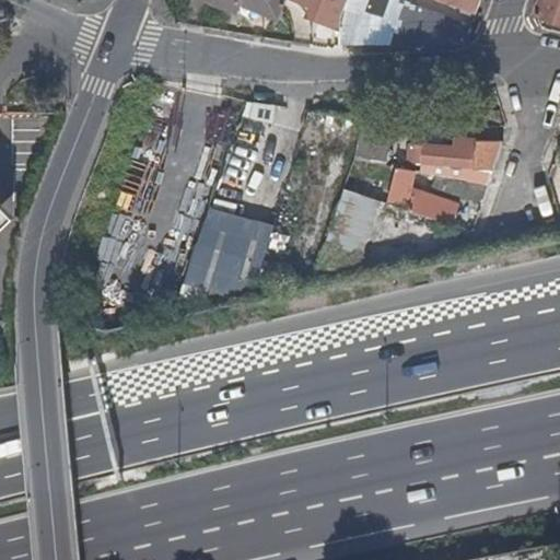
[(277,16),(283,0),(207,0),(238,12),(242,3),(277,16)]
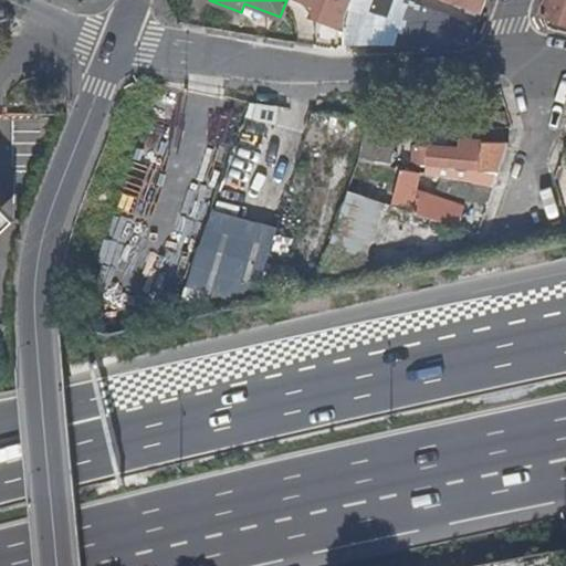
[(323,21),(343,29),(353,0),(352,0),(320,0),(318,3),(313,18),(323,21)]
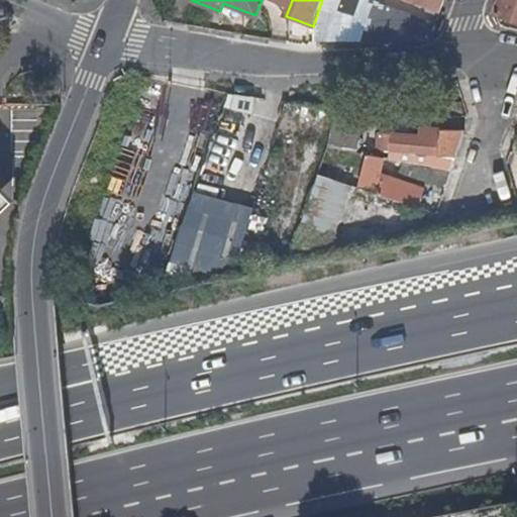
[(322,0),(313,26),(307,40),(387,42),(420,40),(434,31),(437,23),(375,0),(322,0)]
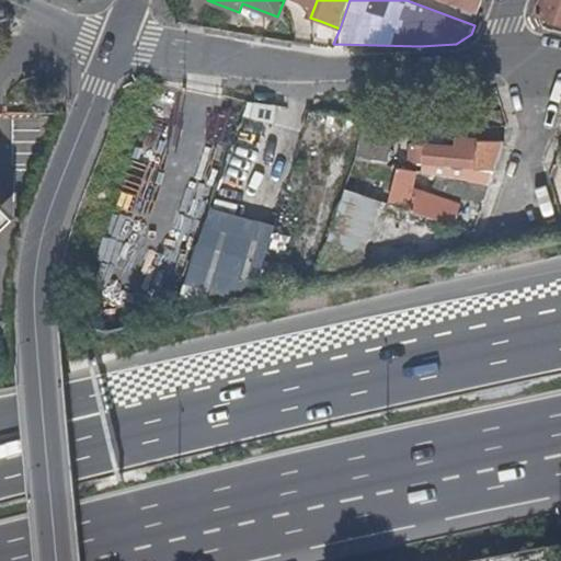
[(445,0),(479,12),(483,0),(445,0)]
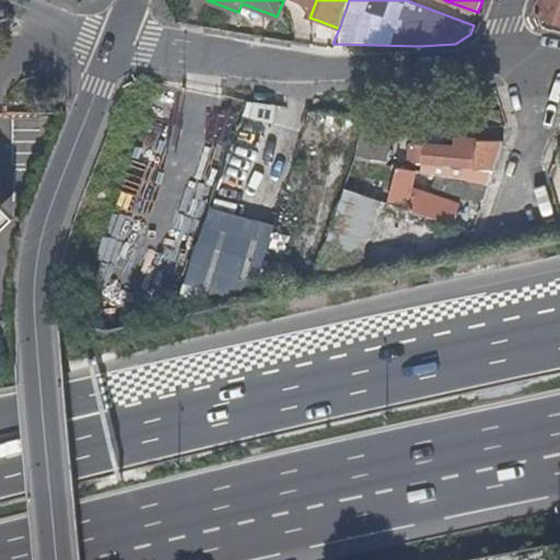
[(559,0),(540,0),(536,14),(559,24),(559,0)]
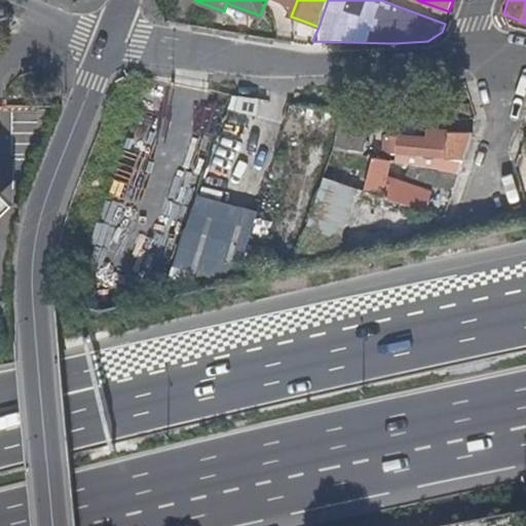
[(298,26),(315,32),(318,27),(300,20),(298,26)]
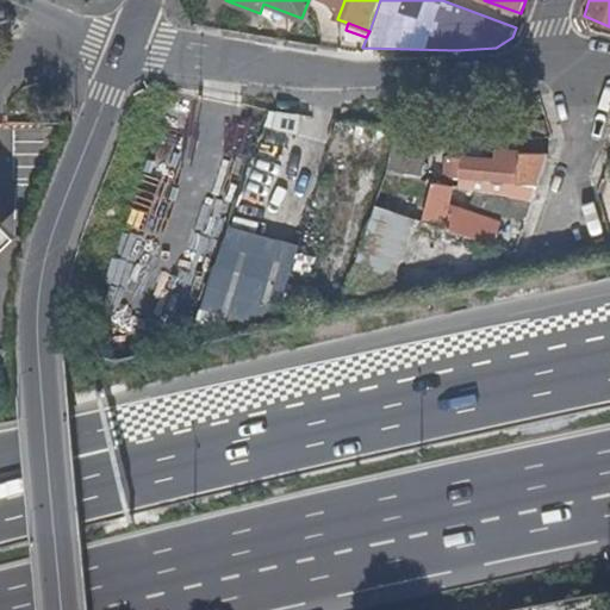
[(291,134),(294,119),(267,112),(263,128),(291,134)]
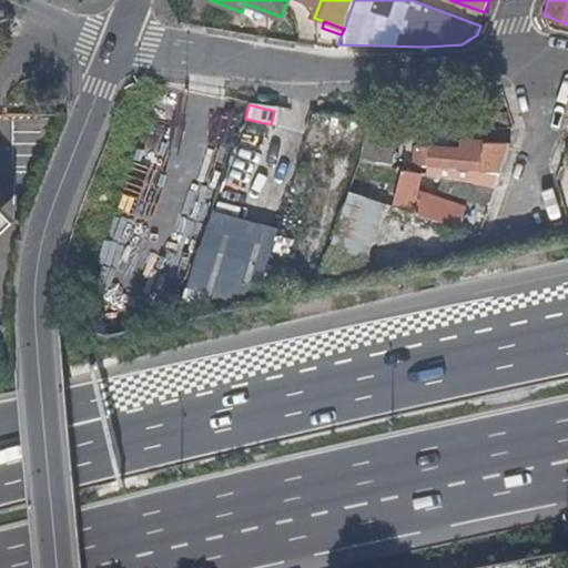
[(384,138),(371,134),(366,148),(365,150),(364,160),(395,166),(399,144),(384,141),(384,138)]
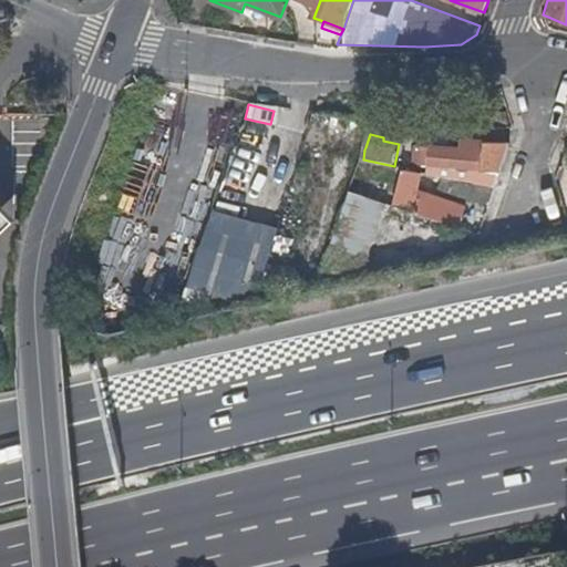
[(495,188),(509,144),(484,144),(460,142),(460,151),(418,147),(416,165),(446,168),(443,177),(495,188)]
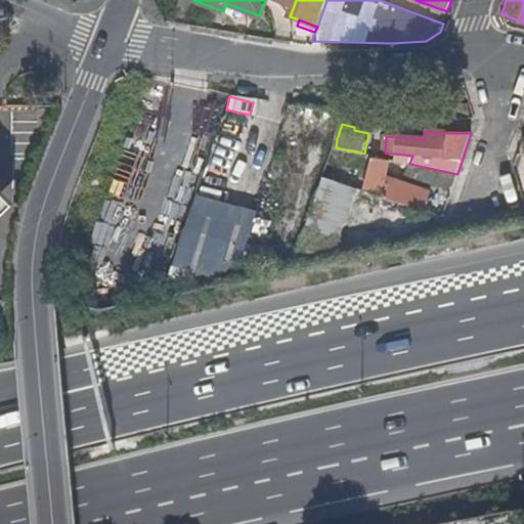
[(363,189),(424,210),(431,191),(386,177),(390,161),(372,157),(363,189)]
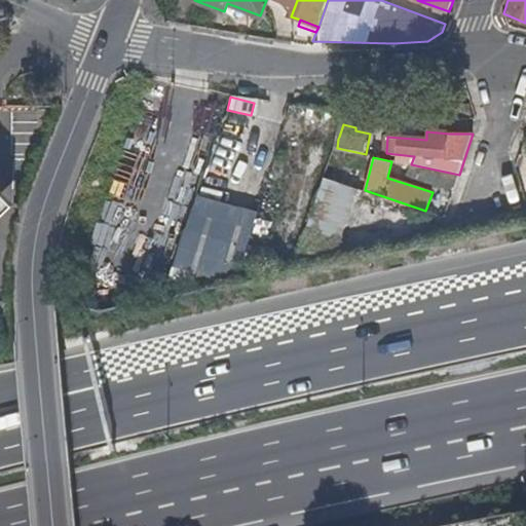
[(459,175),(411,164),(408,178),(454,191),(459,175)]
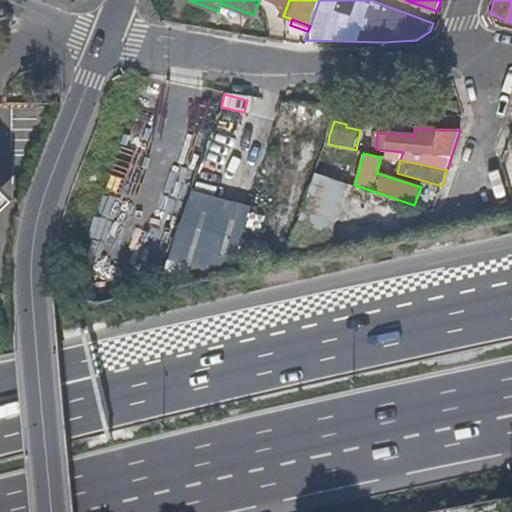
[(0,213),(21,193),(0,171),(0,213)]
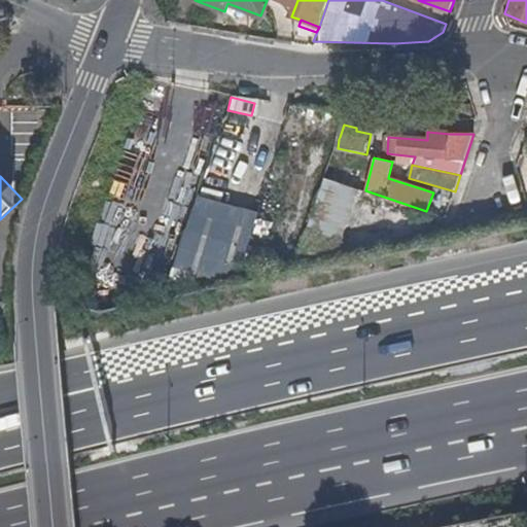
[(335,249),(354,191),(318,179),(300,238),(335,249)]
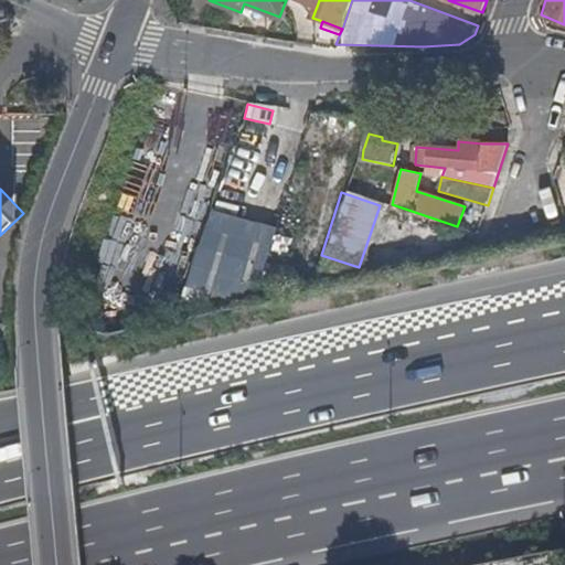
[(200,212),(181,295),(251,310),(270,227),(200,212)]
